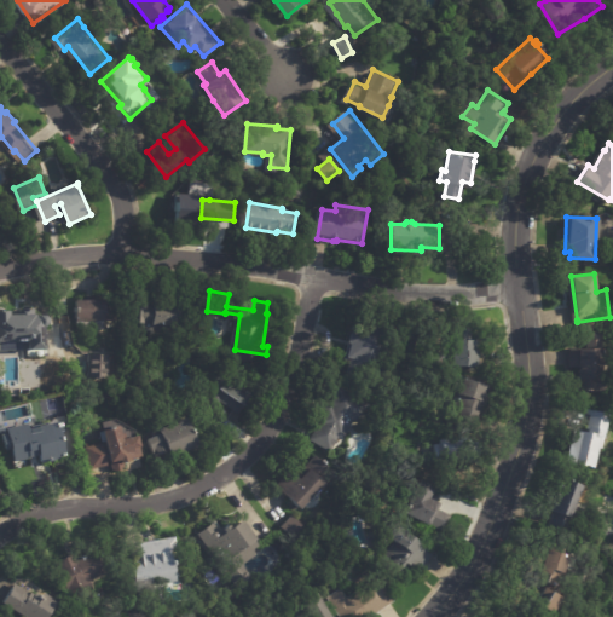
[(143,294),(169,297),(169,300),(179,300),(177,326),(152,323),(152,332),(139,332),(139,322),(133,322),(134,294),(143,294)]
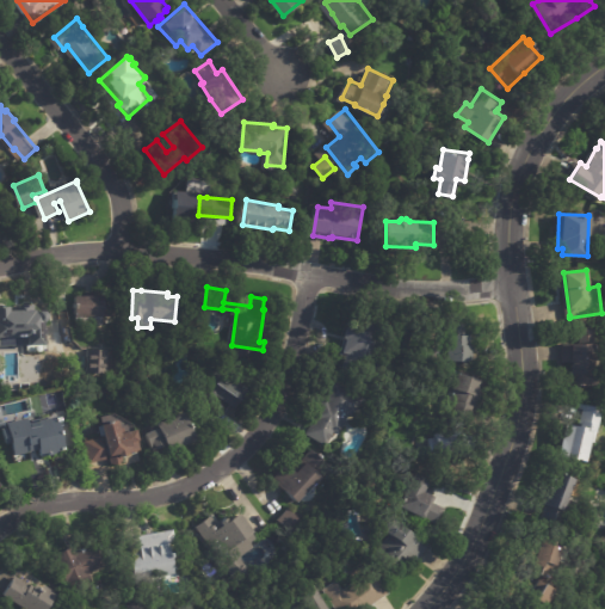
[(106,314),(105,323),(82,321),(82,314),(78,314),(78,307),(75,307),(75,302),(78,302),(78,294),(106,295),(106,314)]
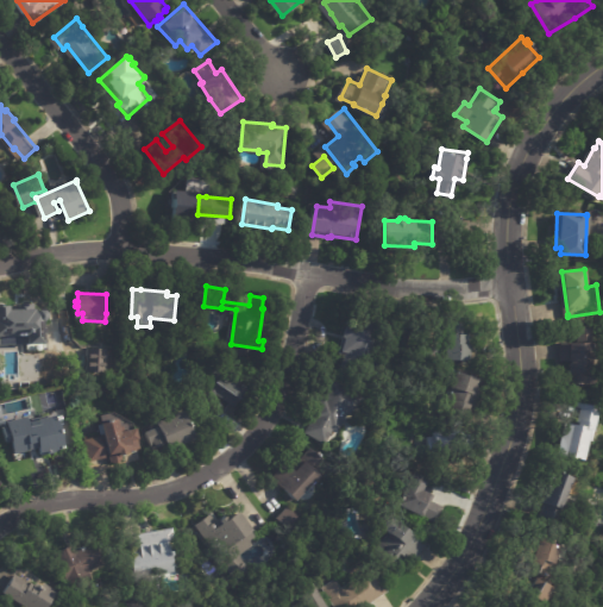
[(39,306),(42,310),(42,313),(39,317),(41,340),(26,339),(26,340),(0,340),(0,301),(10,301),(10,305),(11,305),(11,302),(23,302),(23,299),(38,299),(38,306),(39,306)]
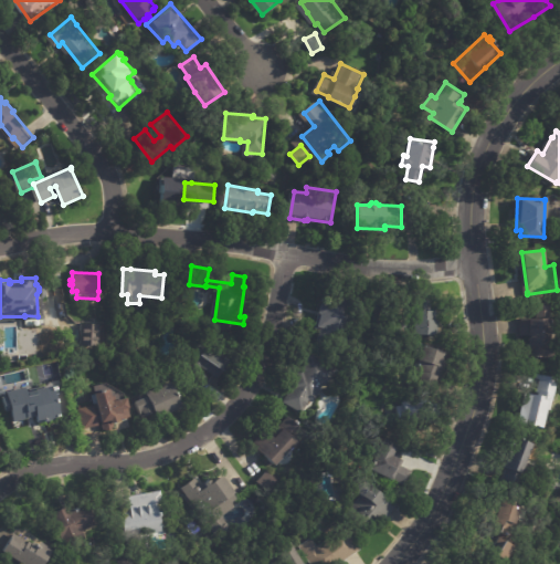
[(441,320),(440,338),(412,336),(415,298),(442,299),(441,320)]
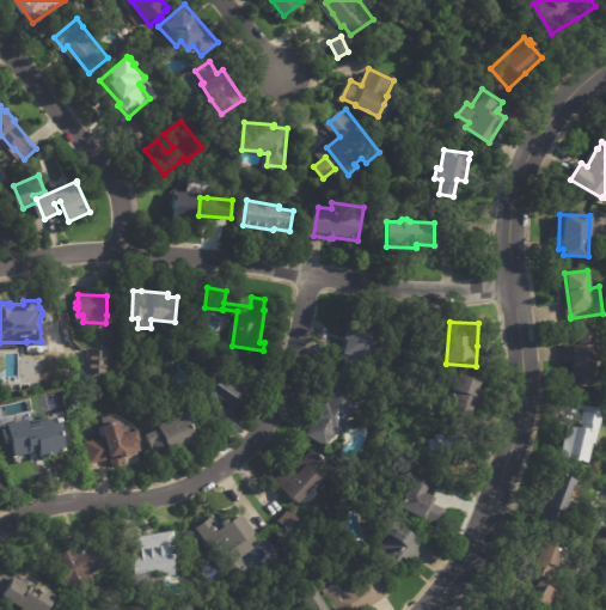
[(346,337),(348,325),(379,334),(368,374),(347,368),(350,354),(344,353),(348,339),(346,337)]
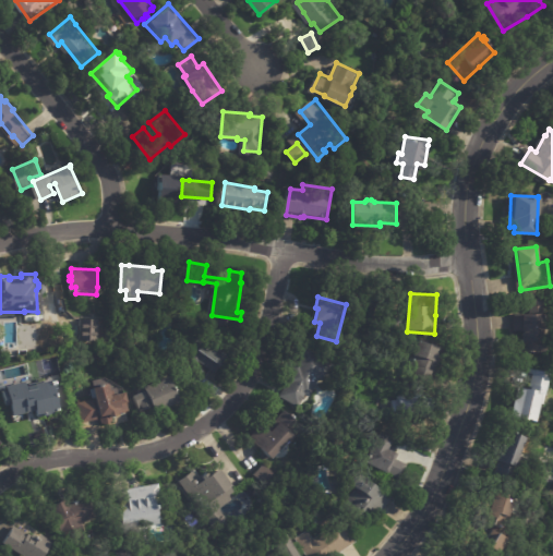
[(545,314),(543,314),(543,338),(552,338),(552,351),(536,351),(536,352),(531,352),(530,351),(523,351),(523,331),(517,331),(517,313),(530,313),(530,300),(545,299),(545,314)]
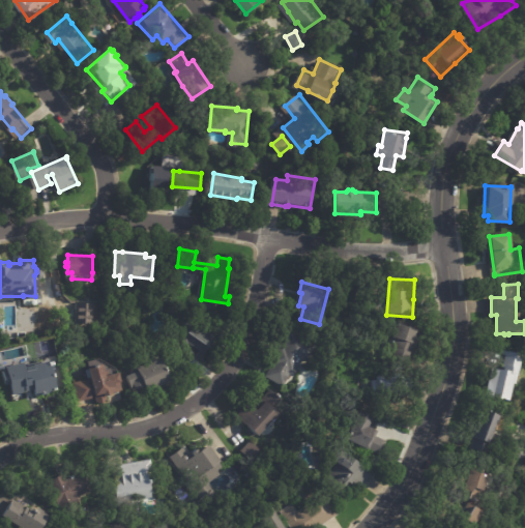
[(95,317),(95,322),(78,322),(79,302),(95,302),(95,317)]
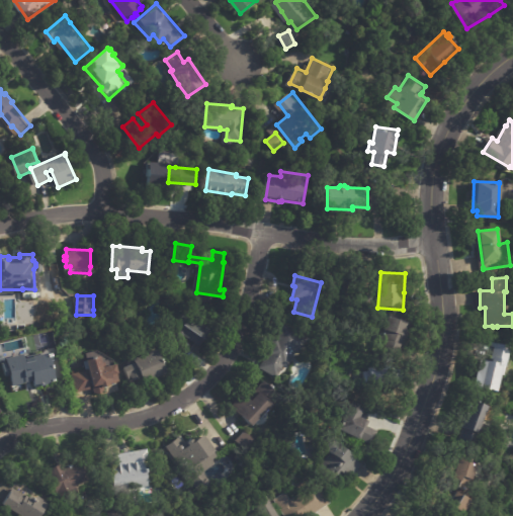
[(201,346),(187,336),(185,339),(177,334),(194,310),(211,322),(210,324),(215,327),(201,346)]
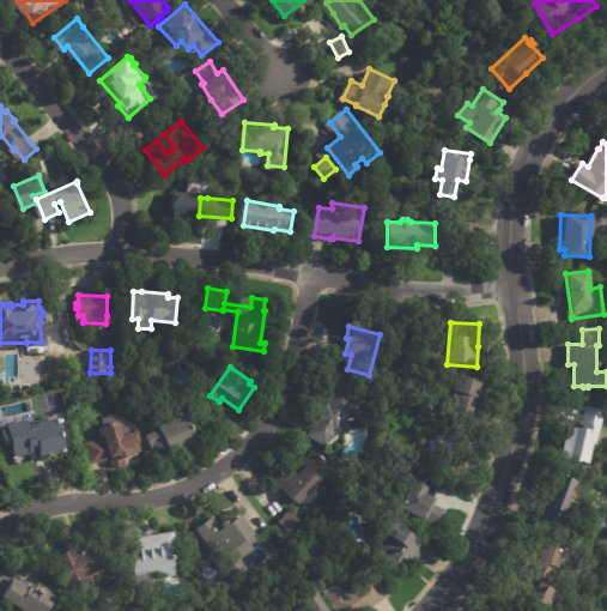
[(475,404),(468,425),(441,415),(456,373),(484,382),(475,404)]
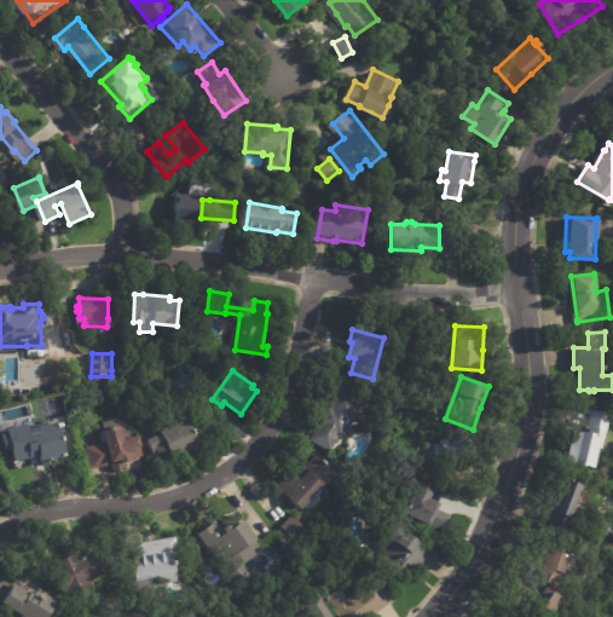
[(368,425),(357,420),(347,439),(342,437),(336,449),(314,438),(321,426),(317,424),(329,399),(333,402),(341,386),(385,407),(374,428),(368,425)]
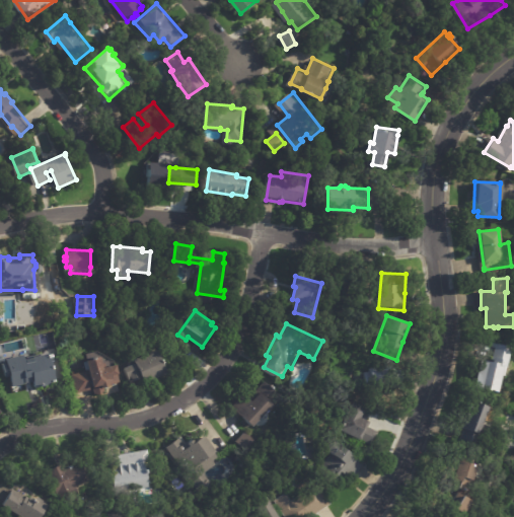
[(511,354),(510,362),(505,361),(505,365),(507,365),(506,375),(501,374),(498,392),(479,389),(479,386),(474,385),(479,361),(483,361),(492,362),(492,358),(494,358),(496,347),(493,346),(494,343),(512,346),(511,354)]
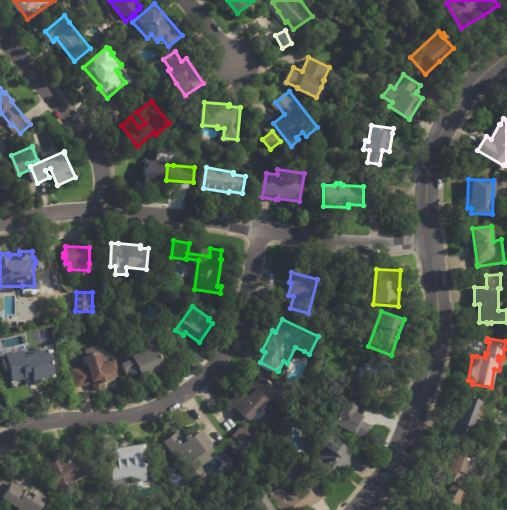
[(159,369),(142,377),(140,373),(132,377),(125,362),(134,357),(132,353),(154,343),(158,352),(159,352),(161,356),(160,356),(165,367),(159,369)]
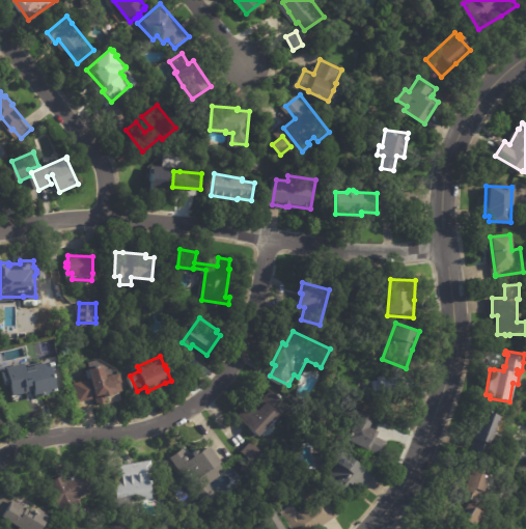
[(57,387),(57,389),(52,391),(53,393),(38,396),(37,393),(31,394),(30,391),(17,394),(14,384),(10,385),(7,371),(12,370),(11,366),(26,362),(27,367),(35,365),(34,364),(51,361),(57,387)]
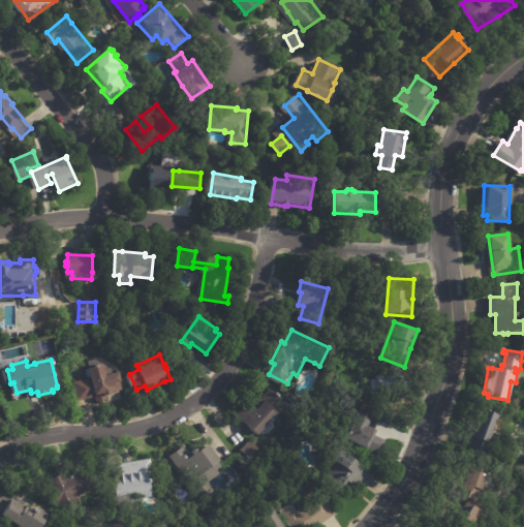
[(114,372),(116,371),(118,380),(120,379),(122,389),(109,392),(110,394),(109,394),(110,398),(99,401),(97,394),(94,395),(95,396),(83,399),(78,380),(90,377),(87,367),(90,366),(90,365),(94,364),(94,365),(100,363),(103,374),(114,372)]
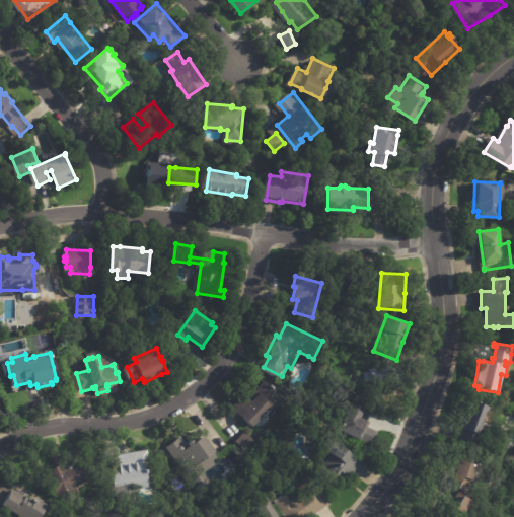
[(408,373),(400,388),(392,384),(391,384),(391,386),(367,390),(364,372),(391,367),(392,369),(409,372),(408,373)]
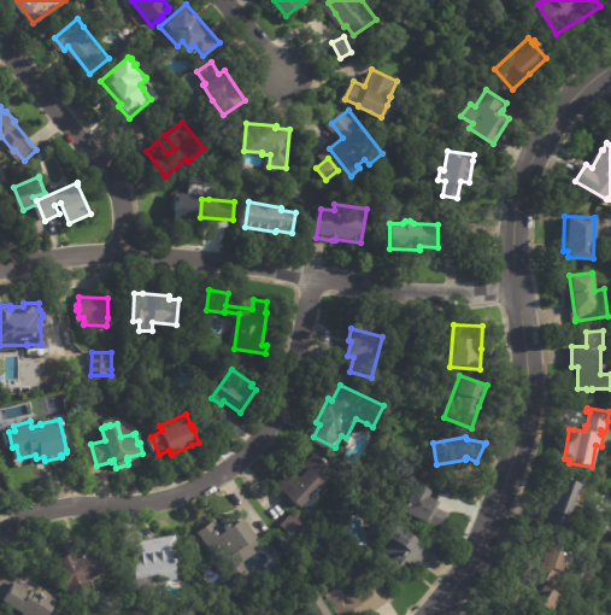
[(335,482),(328,478),(305,505),(280,485),(295,466),(303,470),(319,450),(329,458),(328,460),(344,473),(335,482)]
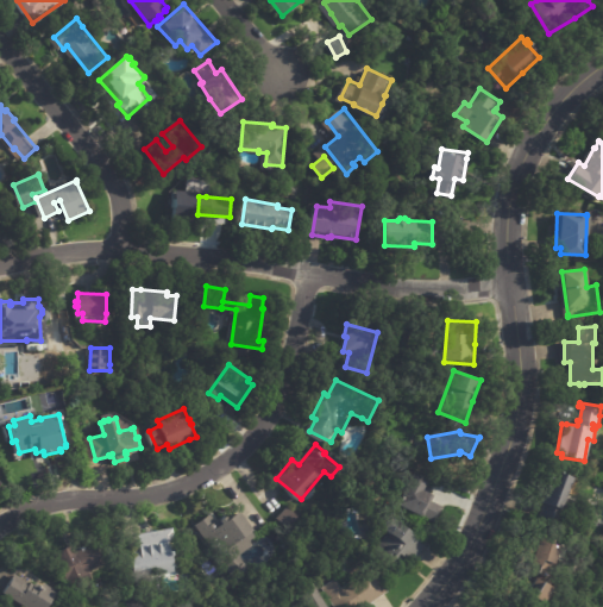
[(572,476),(558,523),(541,518),(546,505),(540,502),(550,470),(552,470),(553,469),(557,470),(557,471),(572,476)]
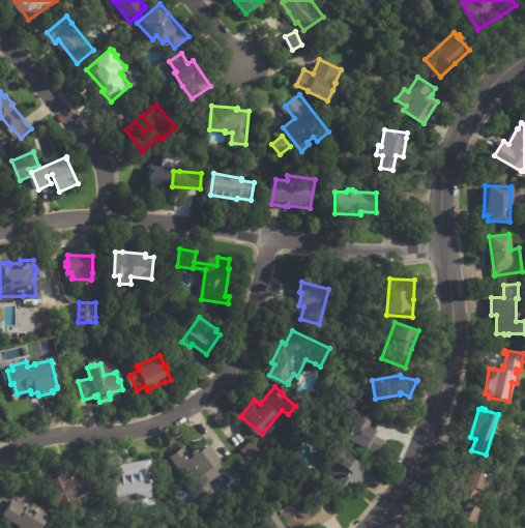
[(372,417),(368,427),(378,432),(377,435),(389,441),(383,455),(371,448),(370,450),(345,437),(347,434),(345,433),(347,428),(349,429),(357,410),(372,417)]
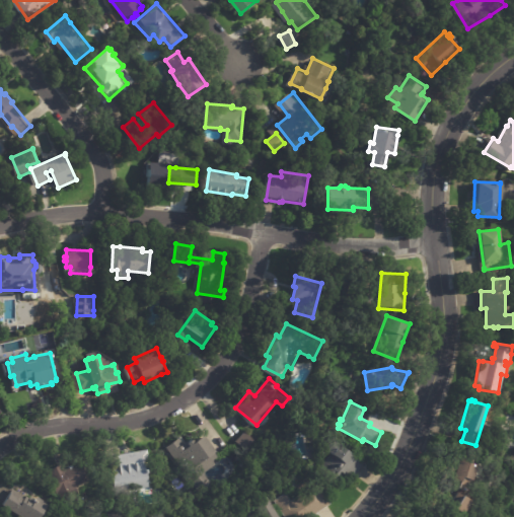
[(240,439),(239,438),(248,430),(264,445),(254,454),(240,439)]
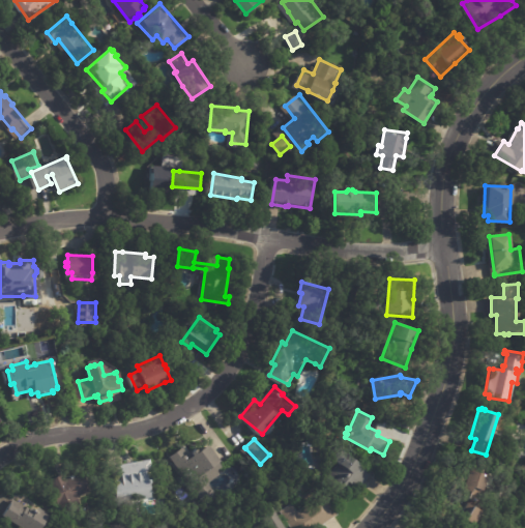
[(210,446),(227,468),(213,479),(219,486),(206,496),(174,453),(186,444),(192,450),(197,446),(199,449),(207,442),(210,446)]
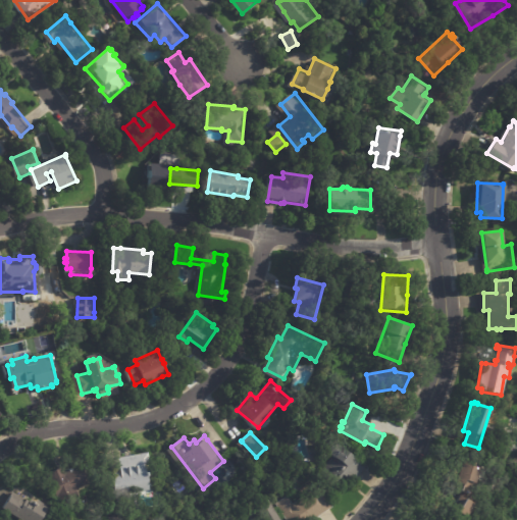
[(366,465),(352,486),(344,481),(341,486),(321,473),(332,457),(324,451),(331,442),(366,465)]
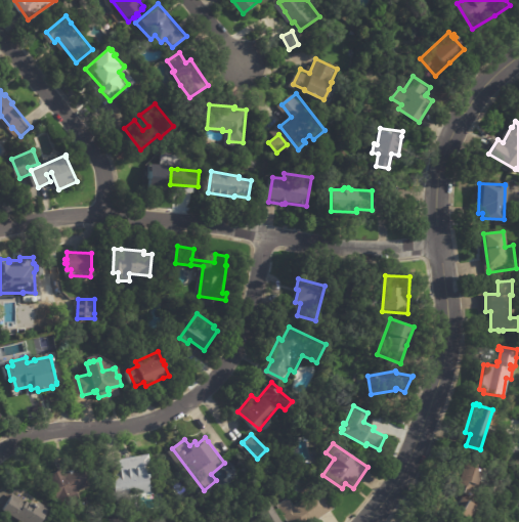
[(153,489),(154,494),(117,501),(112,472),(118,471),(116,460),(147,453),(147,454),(150,454),(153,464),(148,465),(149,470),(145,471),(146,478),(150,477),(153,489)]
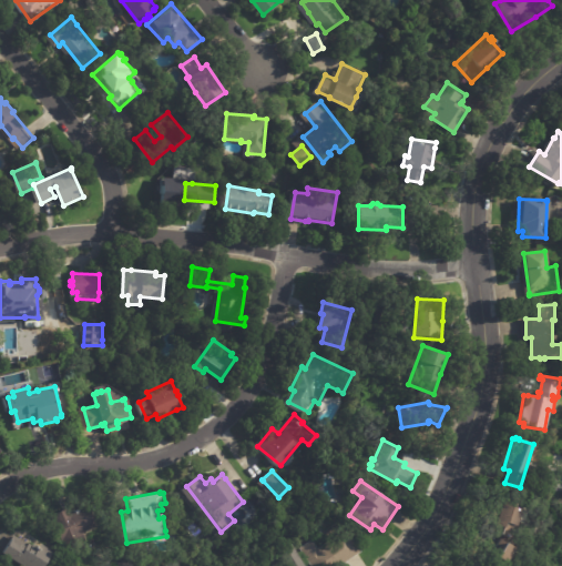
[(492,533),(501,499),(520,505),(511,538),(492,533)]
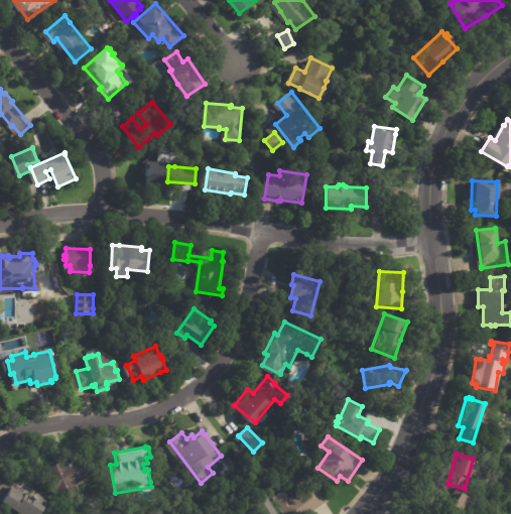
[(50,468),(49,467),(67,459),(69,464),(80,459),(90,481),(62,494),(50,468)]
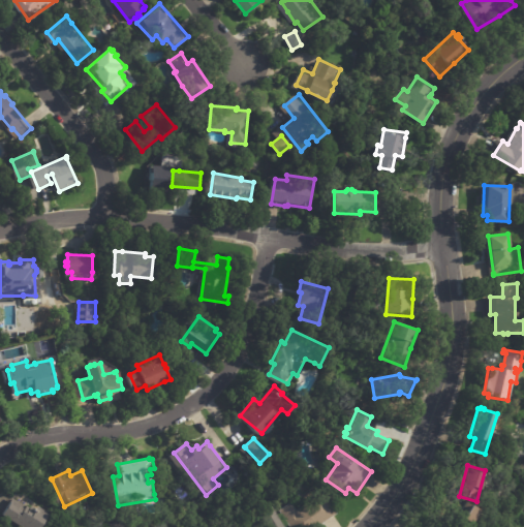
[(332,500),(340,512),(318,526),(294,526),(282,510),(294,501),(299,508),(324,490),(332,500)]
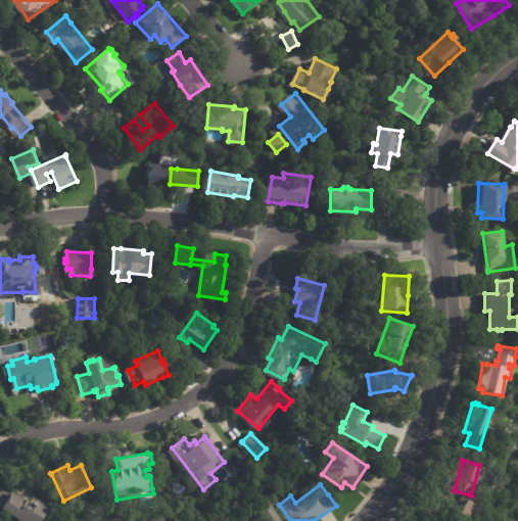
[(18,501),(22,503),(25,500),(28,502),(29,501),(33,504),(35,501),(47,508),(39,520),(20,520),(1,510),(9,495),(18,501)]
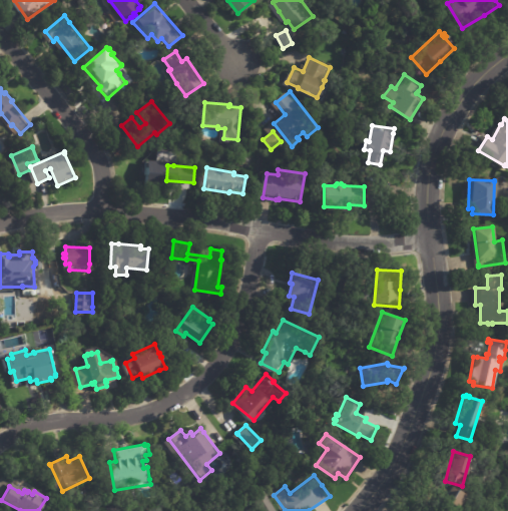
[(443,496),(451,486),(465,496),(454,510),(452,510),(439,502),(443,496)]
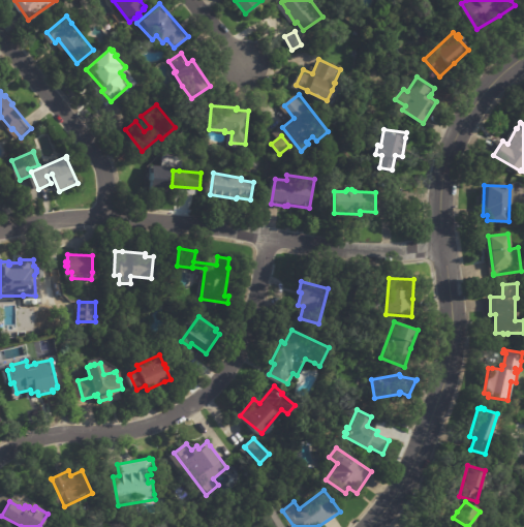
[(283,525),(284,526),(267,526),(258,514),(270,505),(283,525)]
